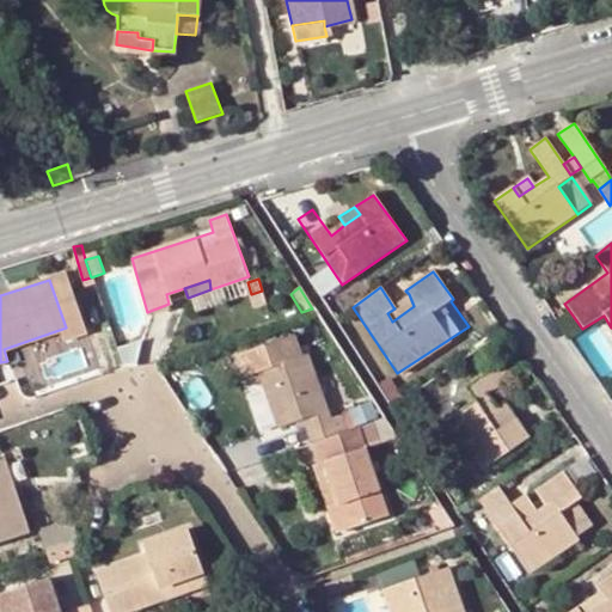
[(414,306),(409,294),(393,307),(395,308),(387,313),(392,322),(414,306)]
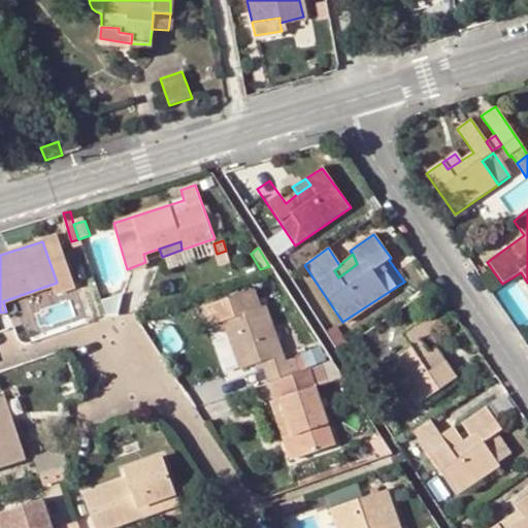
[(30,303),(27,293),(3,301),(6,311),(30,303)]
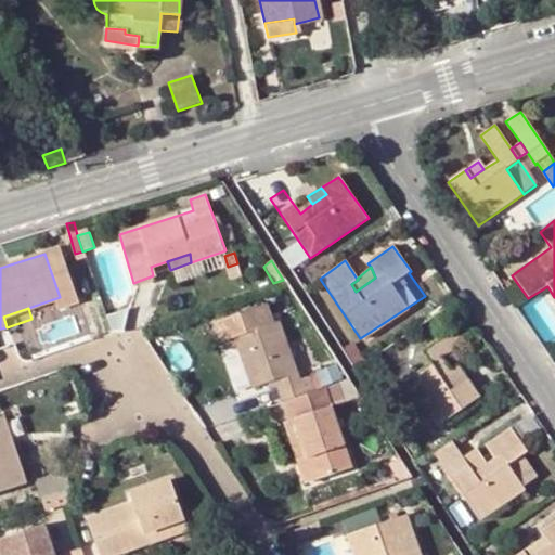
[(250,389),(257,386),(295,373),(278,323),(234,337),(239,350),(250,389)]
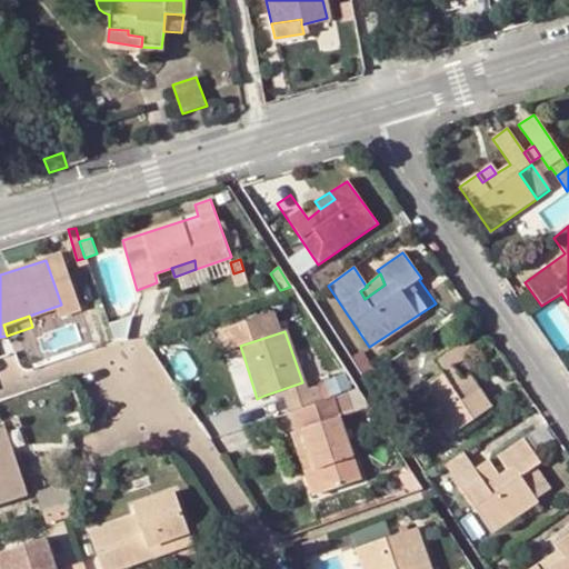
[(471,393),(462,379),(452,367),(477,349),(469,337),(433,360),(441,372),(416,390),(448,436),(491,406),(479,388),(471,393)]
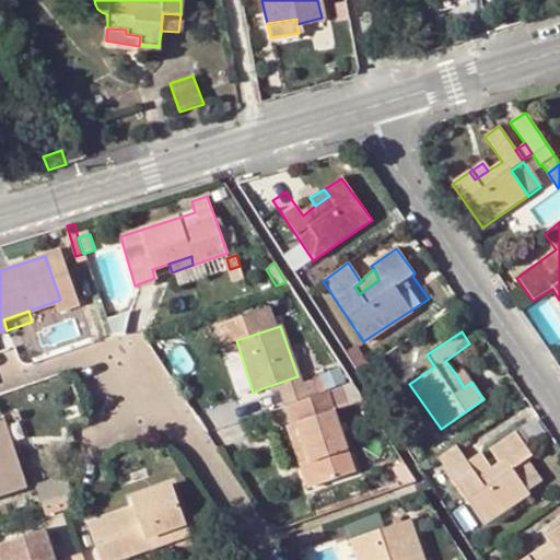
[(253,393),(241,353),(231,357),(245,395),(253,393)]
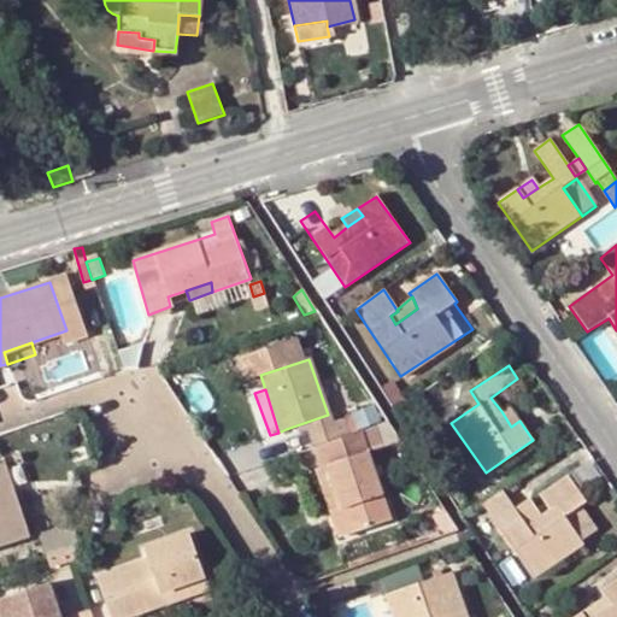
[(509,406),(501,411),(511,427),(519,421),(509,406)]
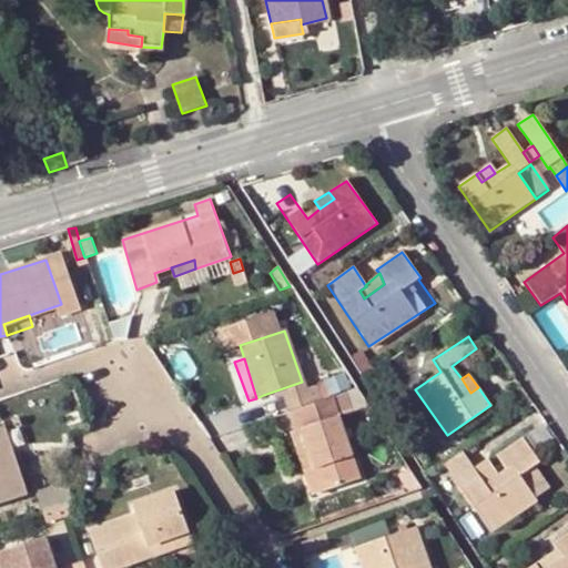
[(281,397),(305,389),(302,382),(263,395),(265,403),(281,397)]
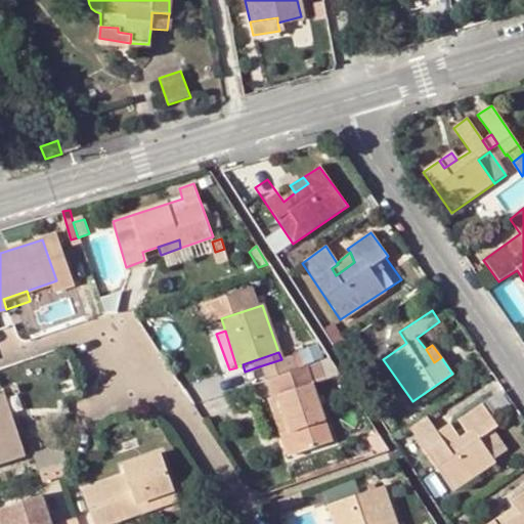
[(259,366),(264,381),(265,381),(275,377),(296,369),(305,366),(300,352),(281,359),(259,366)]
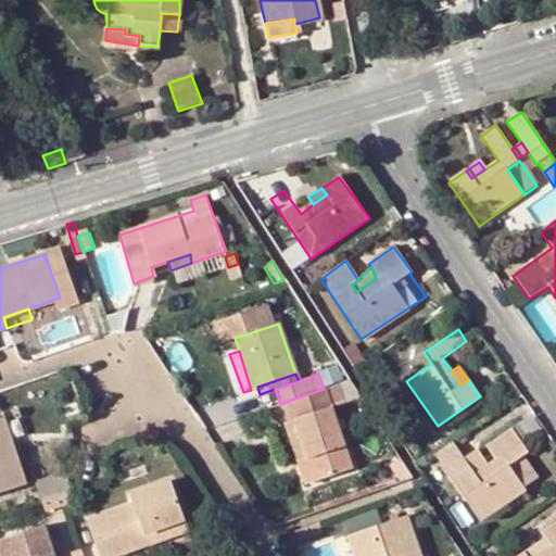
[(349,380),(324,389),(330,408),(359,399),(349,380)]
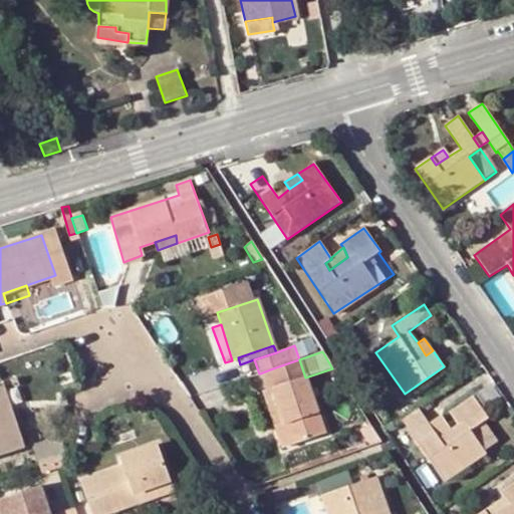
[(305,377),(299,359),(290,362),(270,369),(260,373),(266,391),(272,389),(285,425),(275,428),(282,449),(325,433),(305,377)]
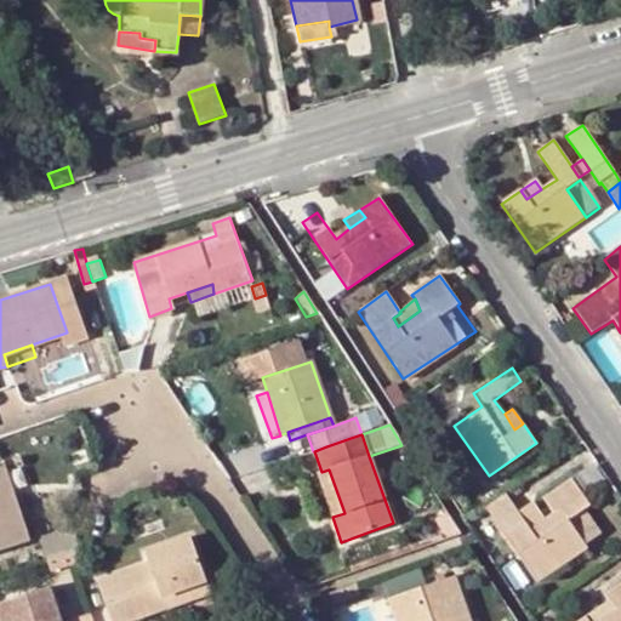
[(0,465),(0,551),(27,542),(0,465)]
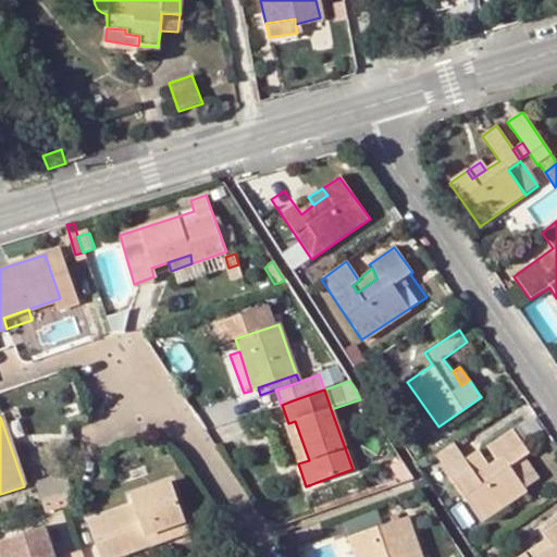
[(284,425),(298,463),(309,460),(295,421),(288,423),(284,425)]
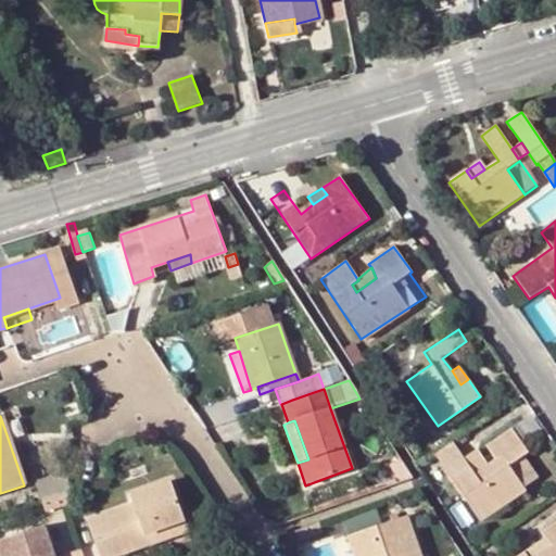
[(434,454),(451,479),(480,521),(525,492),(522,488),(507,466),(522,455),(527,452),(512,429),(487,446),(495,458),(488,465),(475,474),(457,450),(452,442),(434,454)]
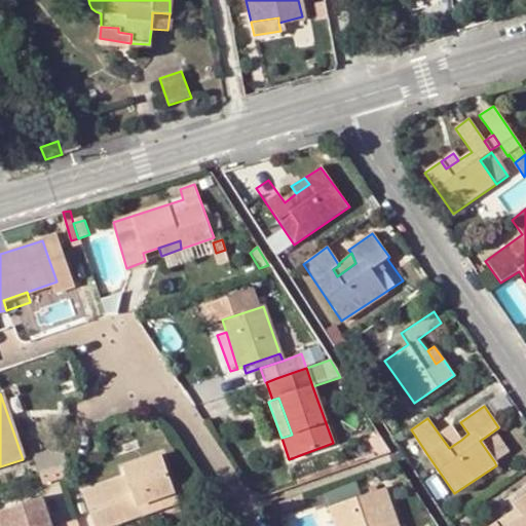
[(444,416),(433,425),(449,448),(461,440),(450,424),(451,422),(448,417),(444,416)]
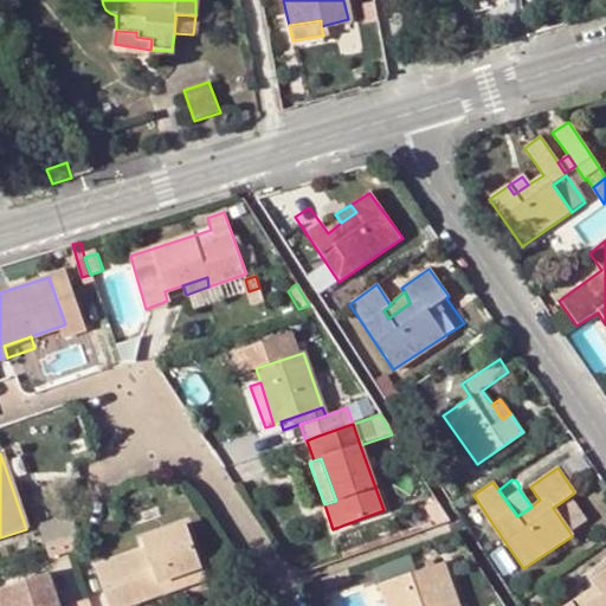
[(553,508),(569,532),(586,520),(569,496),(553,508)]
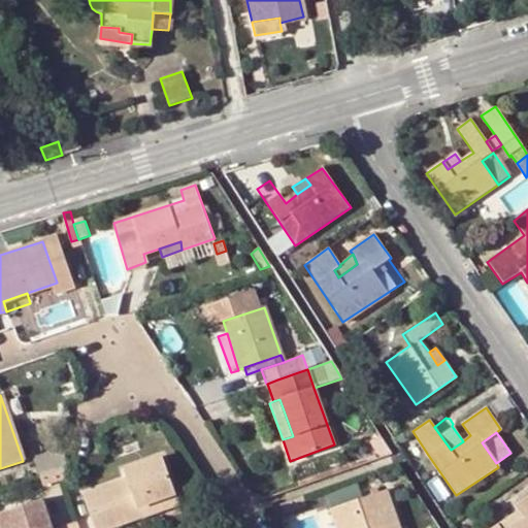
[(367,441),(377,457),(390,453),(377,434),(367,441)]
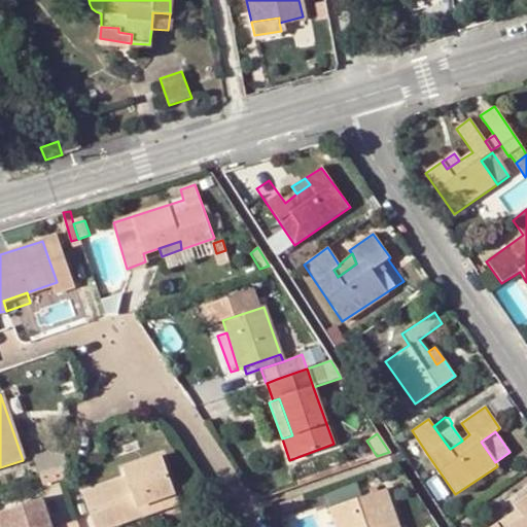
[(31,456),(37,476),(58,469),(66,466),(60,447),(31,456)]
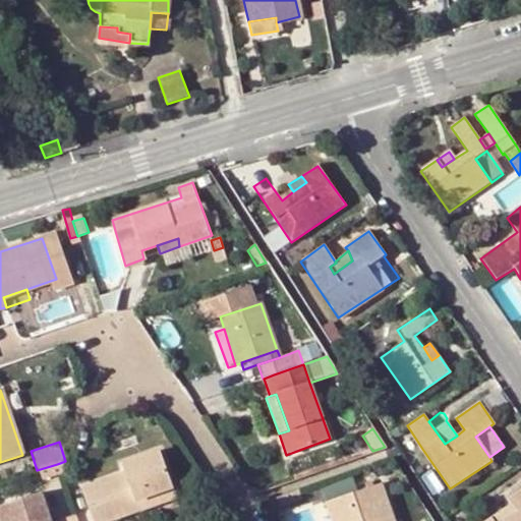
[(134,502),(172,487),(158,450),(120,463),(124,473),(80,487),(92,520),(109,520),(137,511),(134,502)]
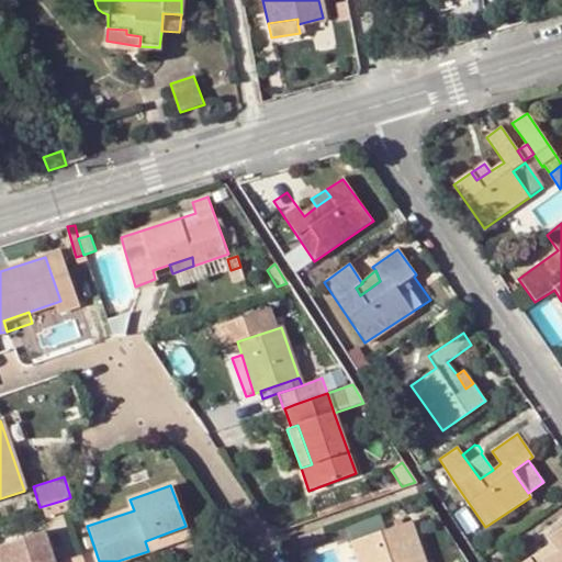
[(62,501),(65,512),(74,508),(70,497),(62,501)]
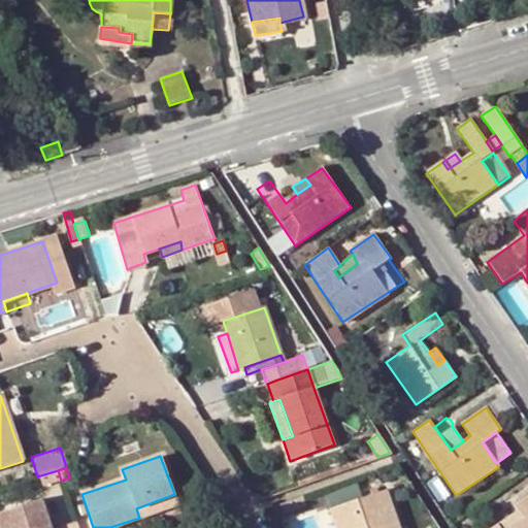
[(37,476),(41,487),(61,481),(58,470),(37,476)]
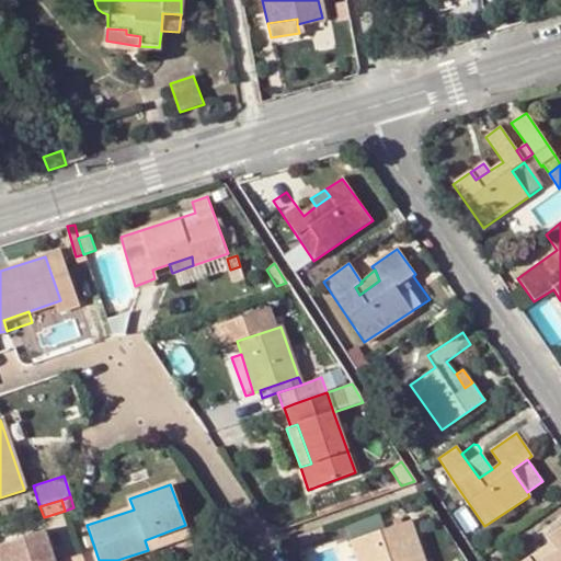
[(421,560),(420,559),(422,559),(409,522),(350,542),(355,560),(421,560)]
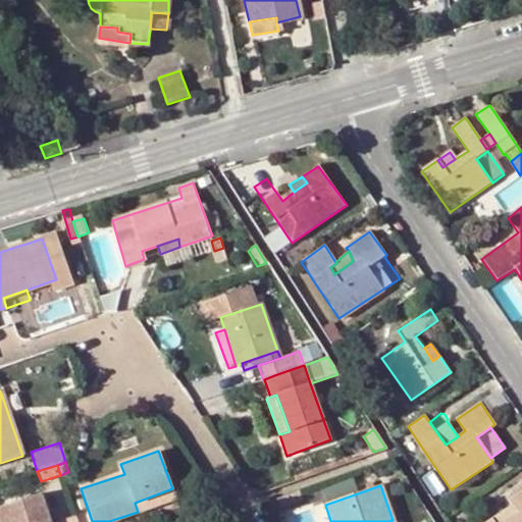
[(175,499),(172,488),(135,503),(138,512),(175,499)]
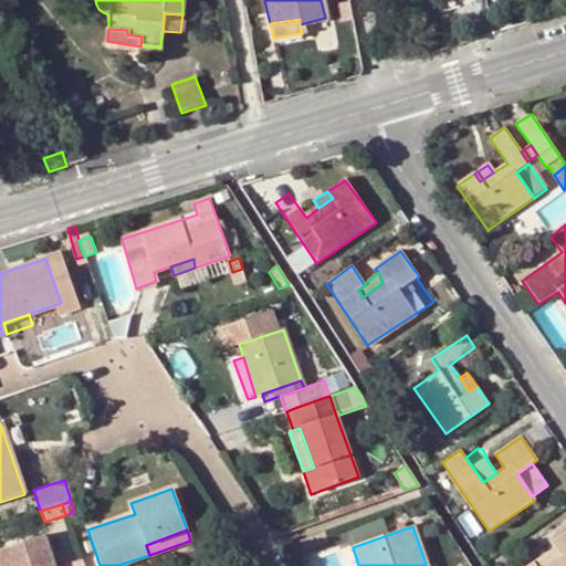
[(565,565),(565,531),(552,541),(555,546),(527,565),(565,565)]
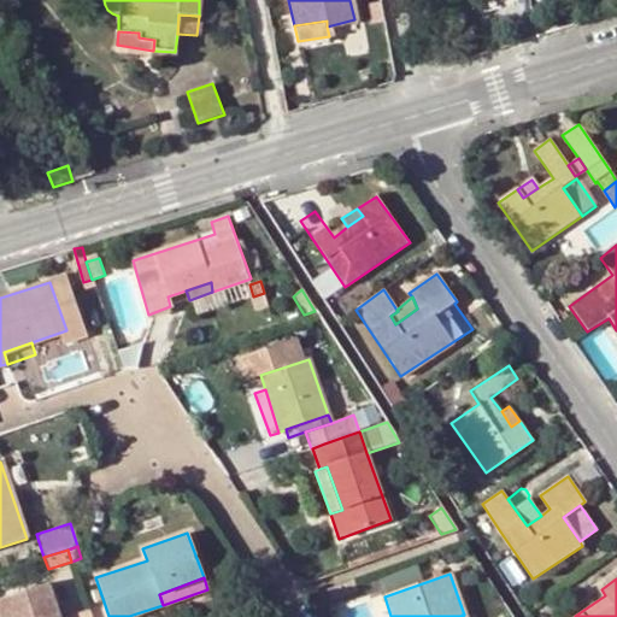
[(90,616),(88,609),(68,616),(59,616),(48,585),(0,600),(0,616),(90,616)]
